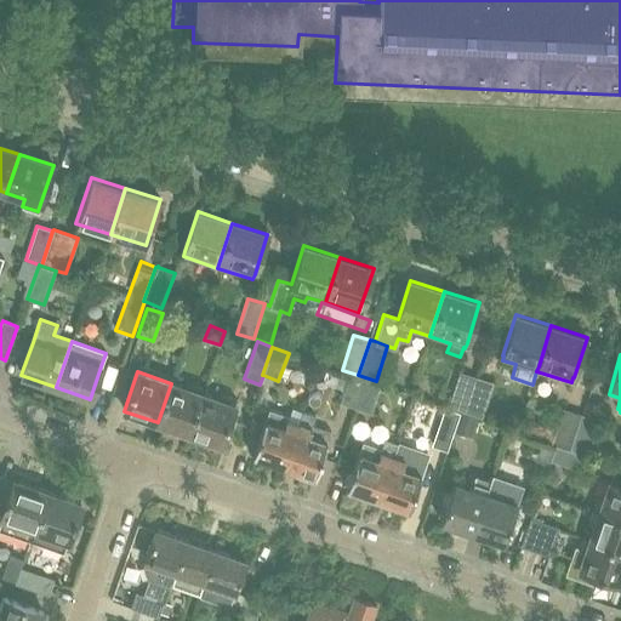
[(460,371),(448,406),(463,411),(476,376),(460,371)]
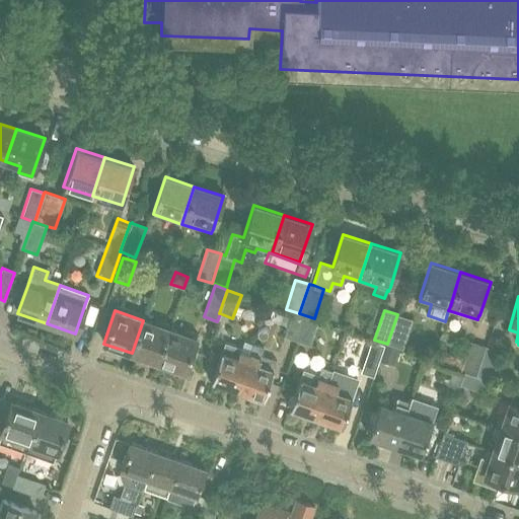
[(284,337),(297,342),(305,317),(292,313),(284,337)]
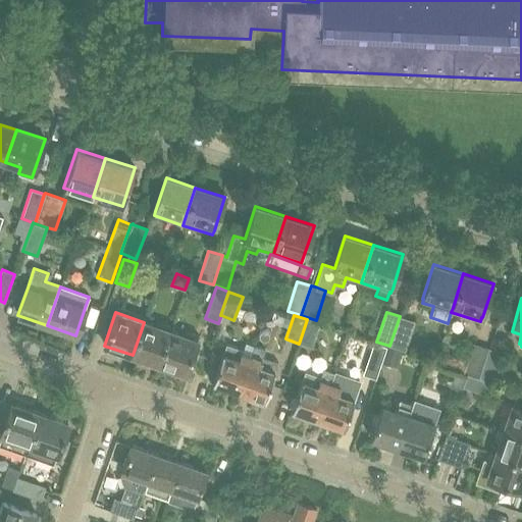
[(414,321),(400,316),(389,346),(405,351),(414,321)]
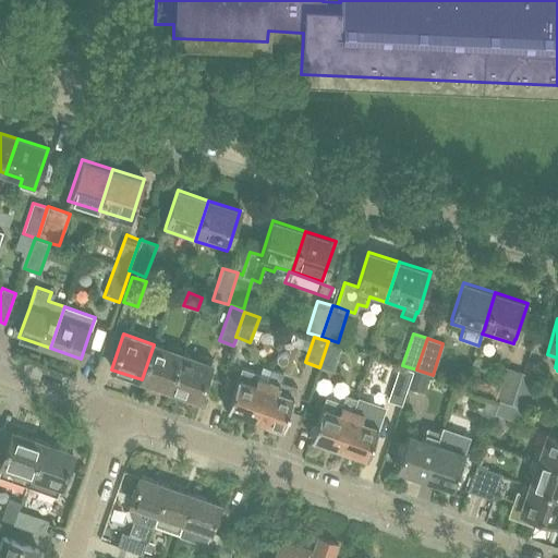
[(341,347),(328,341),(319,367),(332,372),(341,347)]
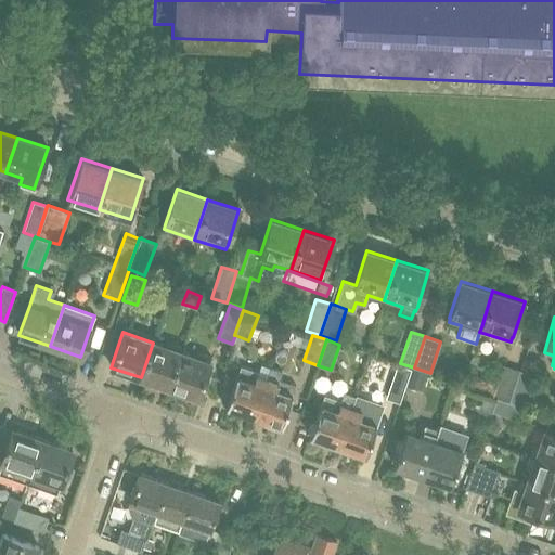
[(141,377),(167,387),(180,351),(153,343),(141,377)]
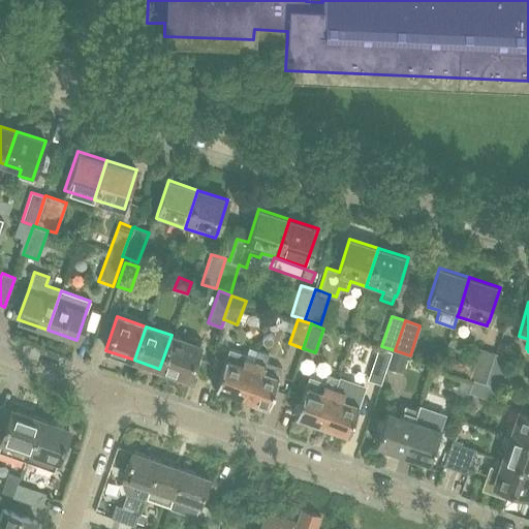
[(199,345),(172,335),(159,369),(188,378),(199,345)]
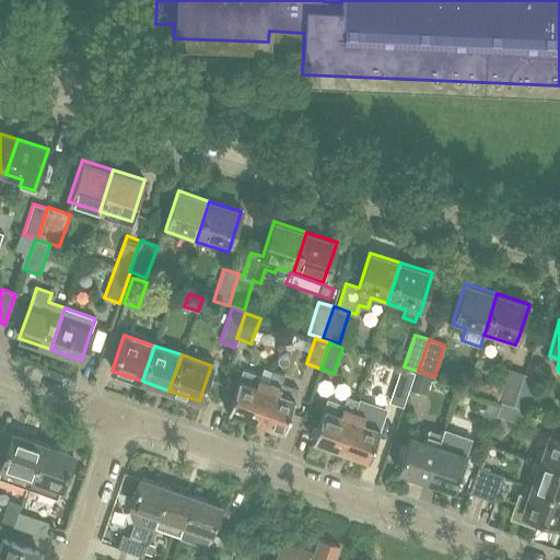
[(392,394),(406,398),(413,372),(400,368),(392,394)]
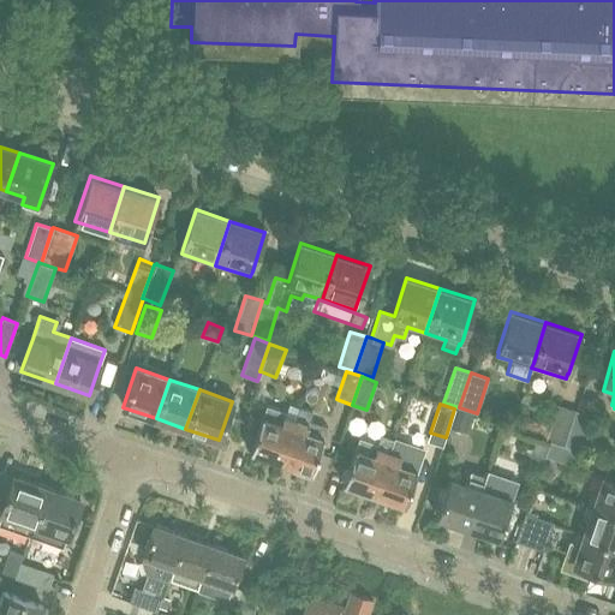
[(557,404),(547,439),(547,440),(550,441),(562,445),(574,410),(557,404)]
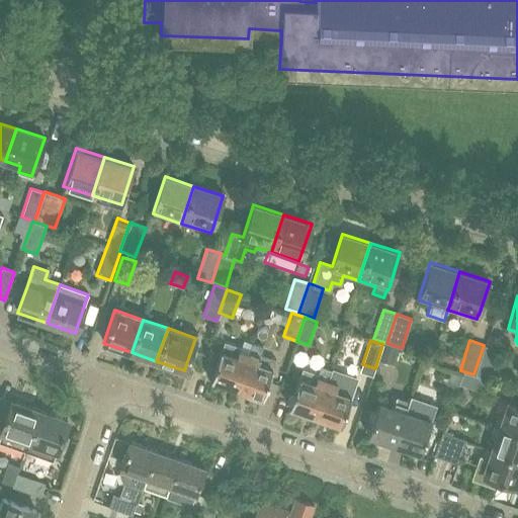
[(211,379),(237,389),(249,352),(239,349),(240,346),(226,342),(211,379)]
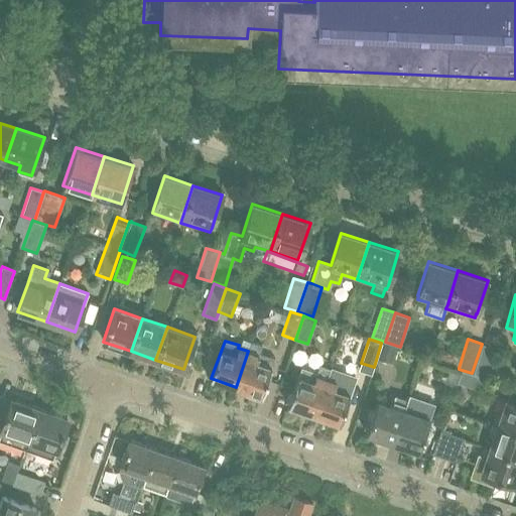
[(251,342),(248,352),(248,351),(236,387),(260,396),(270,367),(271,368),(274,358),(259,353),(261,346),(251,342)]
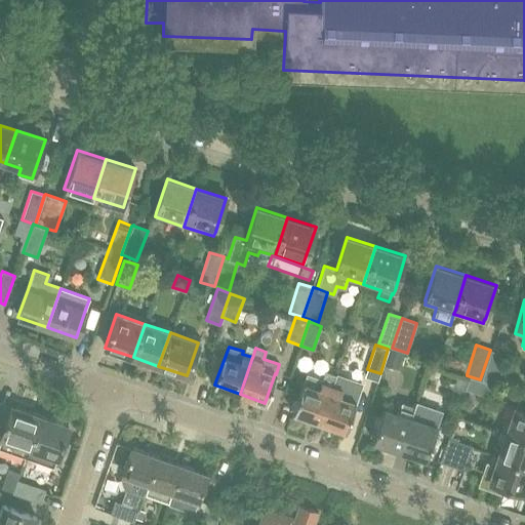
[(398,369),(403,353),(390,349),(385,365),(398,369)]
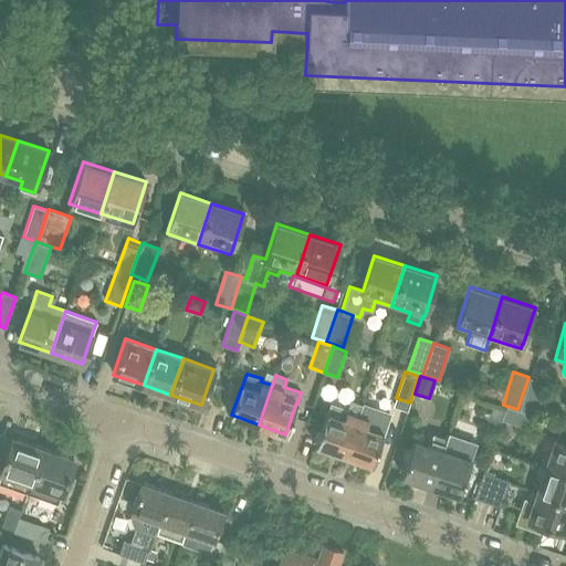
[(546,383),(531,377),(528,377),(517,409),(533,415),(535,415),(546,383)]
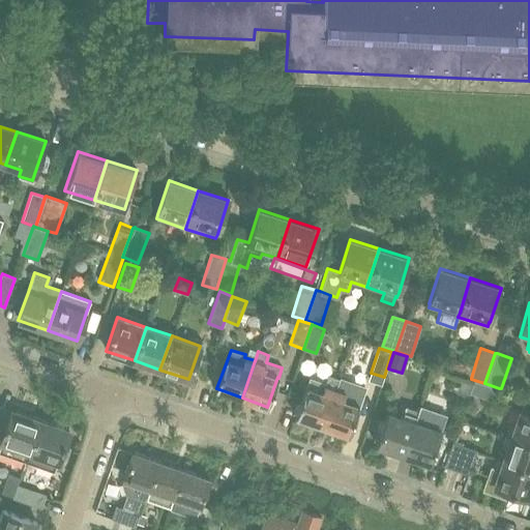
[(296,416),(321,425),(336,378),(328,375),(325,383),(310,377),(306,387),(296,416)]
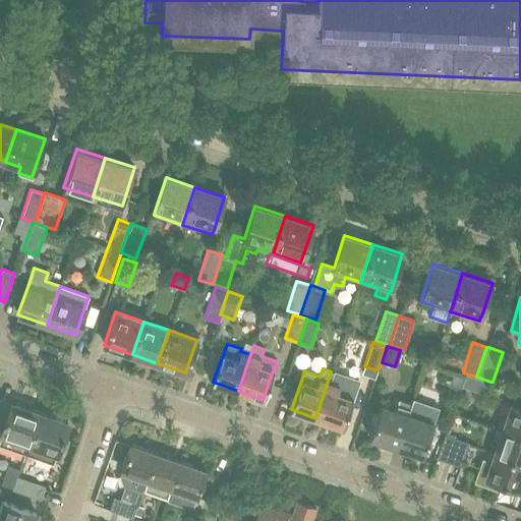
[(339,386),(330,383),(333,372),(331,371),(315,418),(341,427),(351,398),(355,386),(341,381),(339,386)]
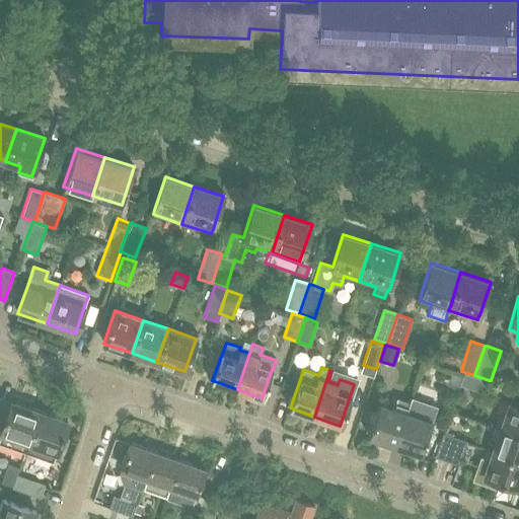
[(464,372),(460,385),(485,393),(489,380),(474,375),(464,372)]
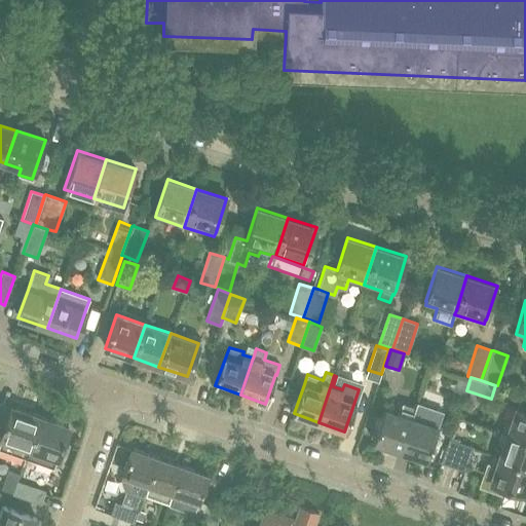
[(412,417),(400,450),(426,459),(438,426),(443,411),(417,402),(415,407),(414,412),(412,417)]
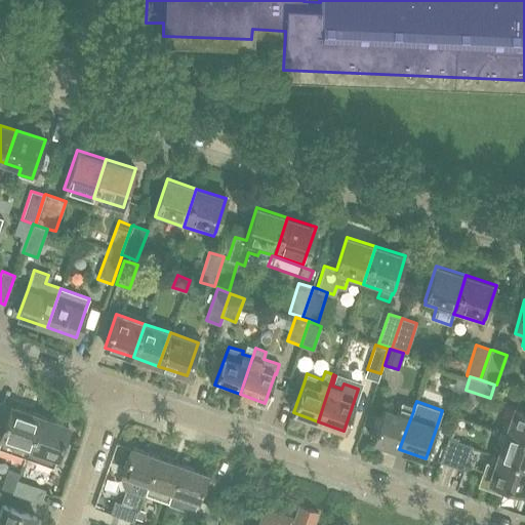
[(384,407),(372,440),(399,449),(411,416),(413,411),(412,411),(414,406),(402,402),(400,407),(398,412),(384,407)]
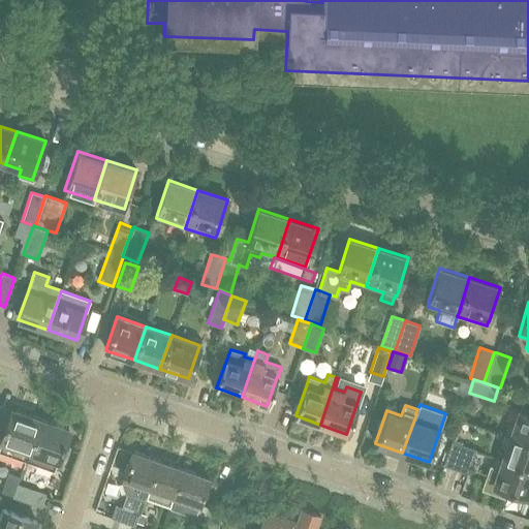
[(0,440),(1,440),(0,443),(0,450),(25,460),(39,419),(10,409),(0,440)]
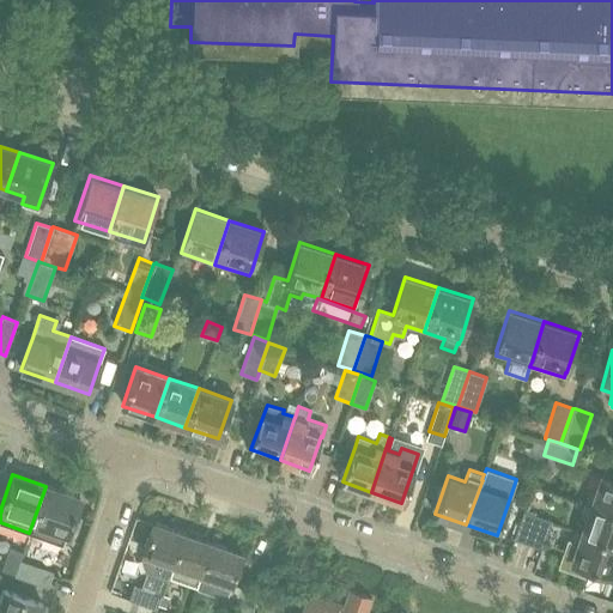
[(612,478),(601,475),(592,504),(612,511),(612,478)]
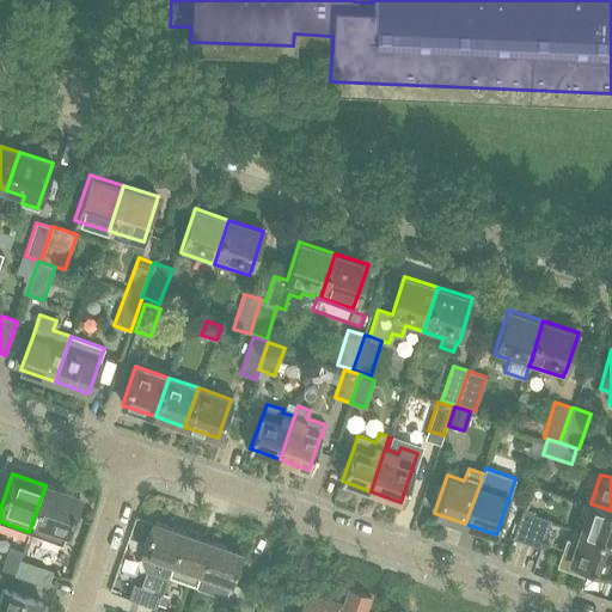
[(79,497),(46,485),(29,532),(63,543),(67,533),(79,497)]
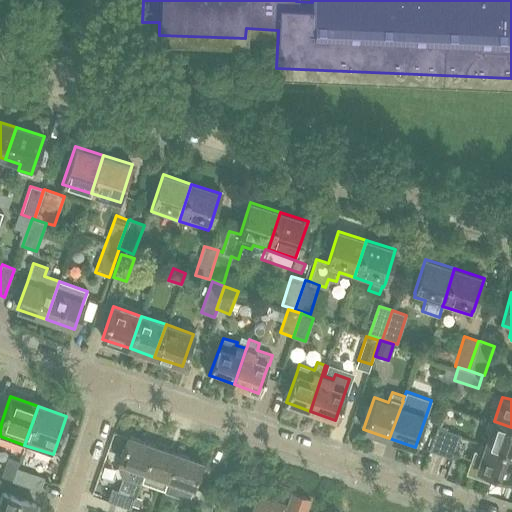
[(511,427),(494,421),(485,446),(511,454),(511,427)]
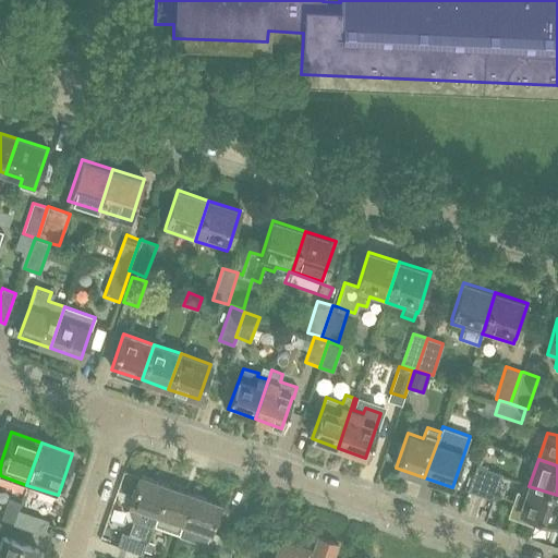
[(468,490),(482,495),(489,470),(476,465),(468,490)]
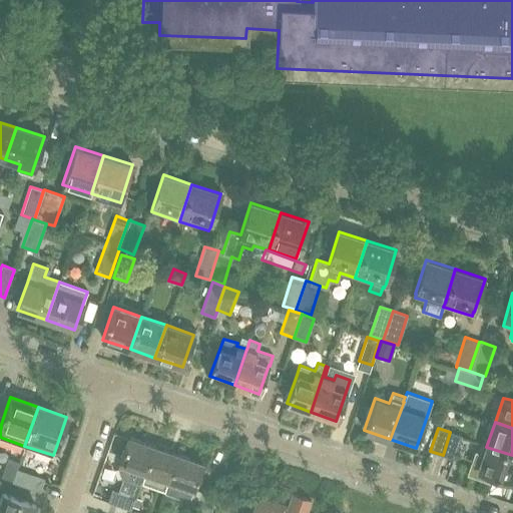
[(461,436),(450,432),(443,455),(454,459),(461,436)]
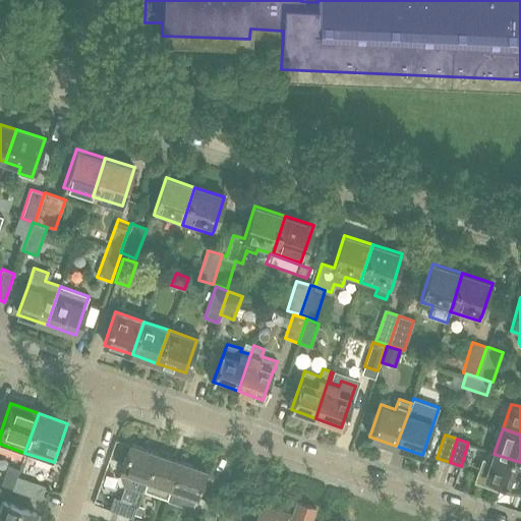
[(130,445),(122,471),(120,474),(123,485),(133,488),(128,503),(113,498),(109,510),(132,518),(133,514),(135,514),(138,505),(143,489),(143,490),(156,454),(130,445)]
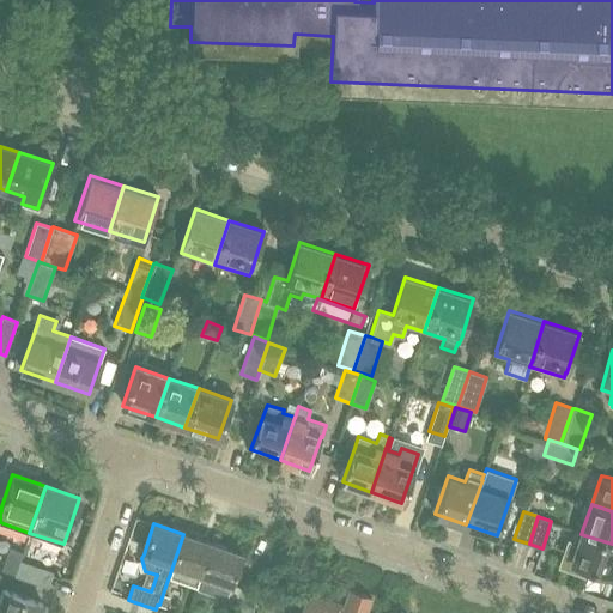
[(213,544),(183,534),(169,577),(198,587),(199,587),(213,544)]
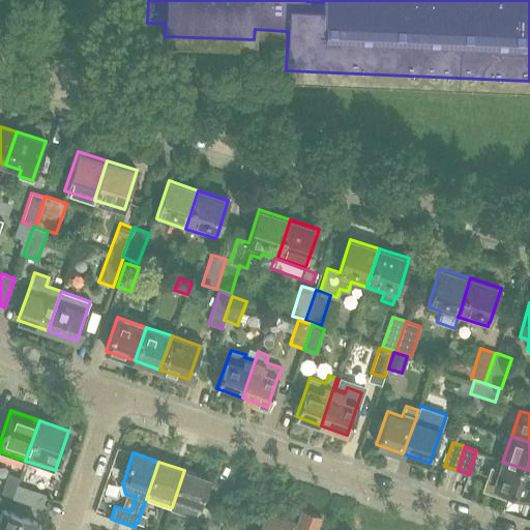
[(494,487),(528,498),(529,491),(529,470),(502,462),(494,487)]
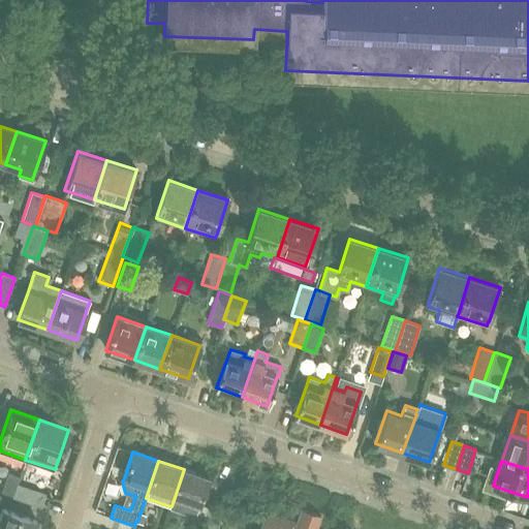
[(208,478),(184,469),(172,506),(170,506),(169,508),(195,517),(208,478)]
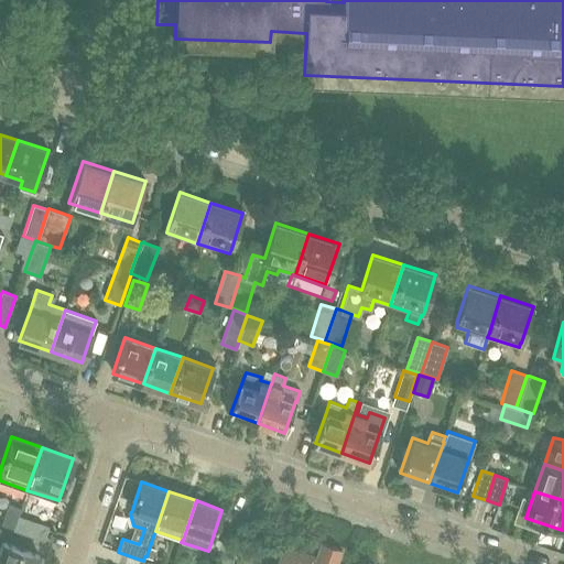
[(43,541),(44,539),(49,527),(18,516),(13,530),(43,541)]
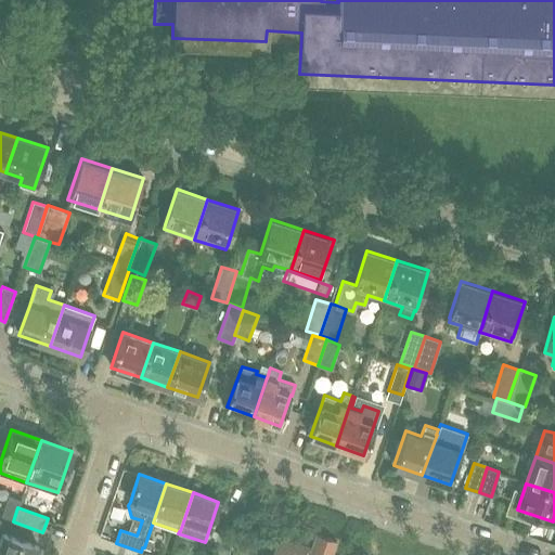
[(227,554),(233,537),(217,531),(208,554),(227,554)]
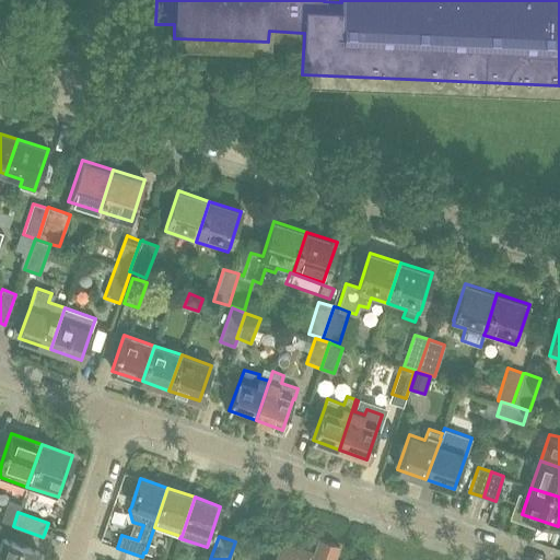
[(2,538),(0,545),(0,559),(35,559),(38,551),(2,538)]
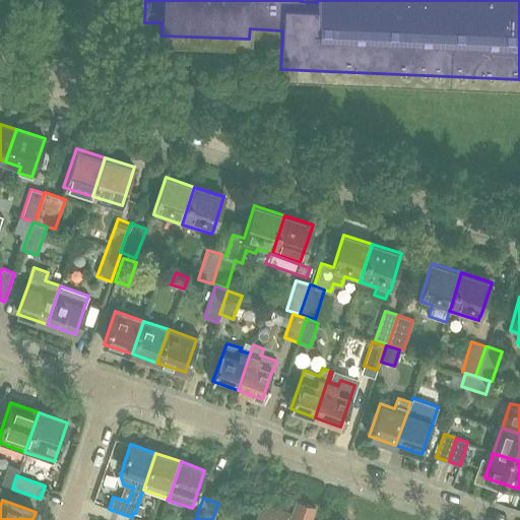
[(310,519),(314,507),(297,500),(291,514),(260,503),(254,519),(310,519)]
